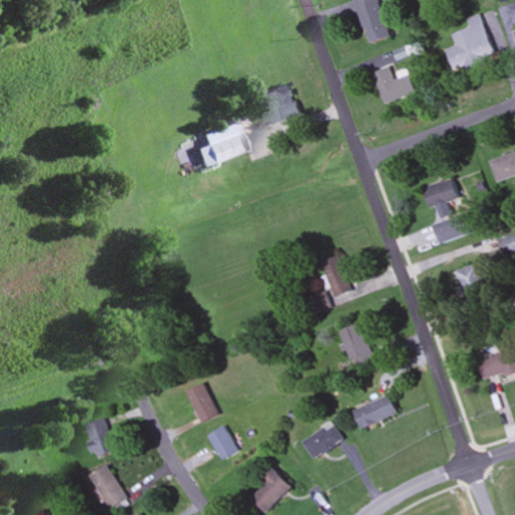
[(380,0),(356,0),(368,43),(390,36),(380,0)]
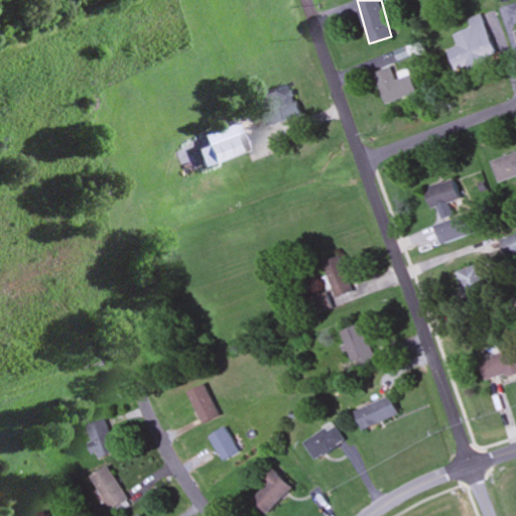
[(454,34),(458,46),(448,49),(457,72),(497,56),(482,14),(469,19),(472,28),(454,34)]
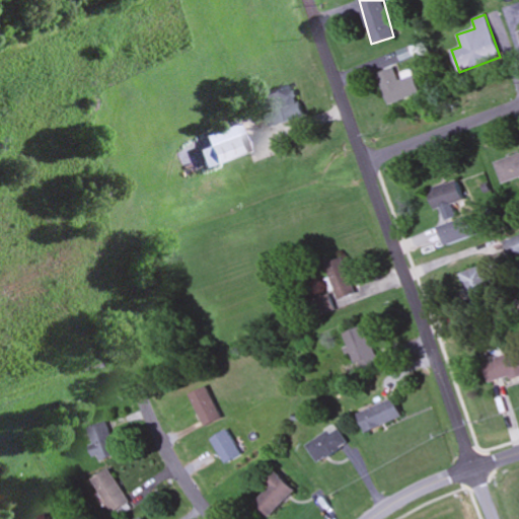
[(419,95),(413,73),(398,76),(396,67),(377,72),(386,104),(419,95)]
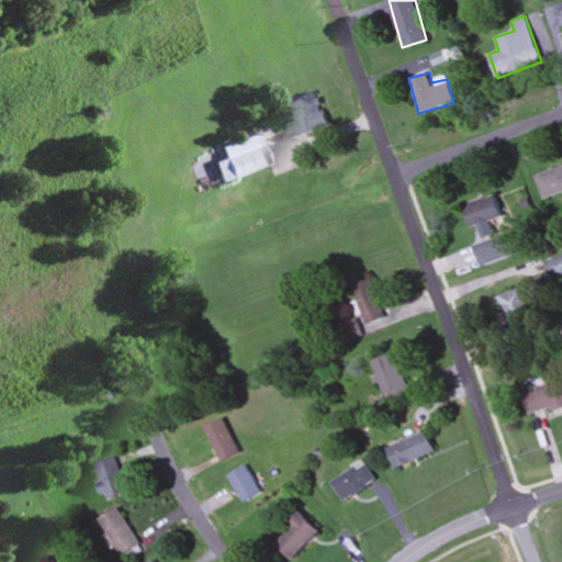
[(291,137),(327,126),(317,91),(281,102),(291,137)]
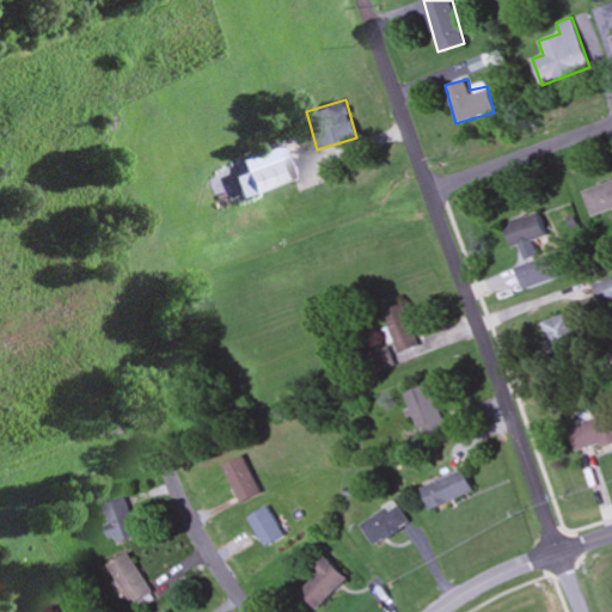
[(292,182),(281,147),(240,159),(251,194),(292,182)]
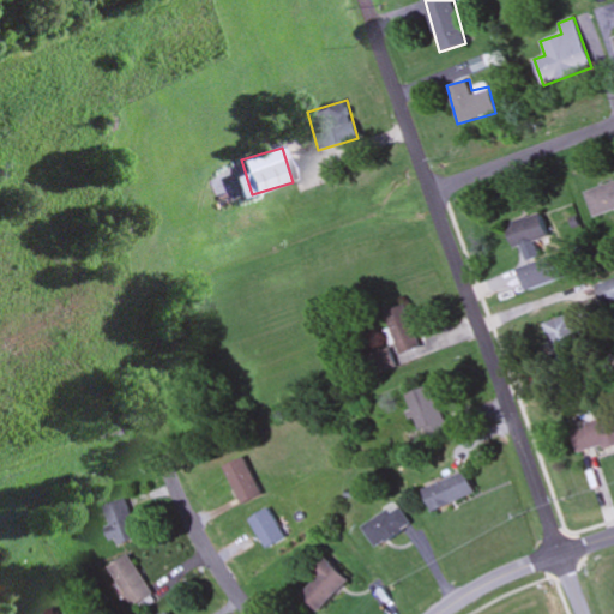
[(512,248),(548,236),(540,214),(505,226),(512,248)]
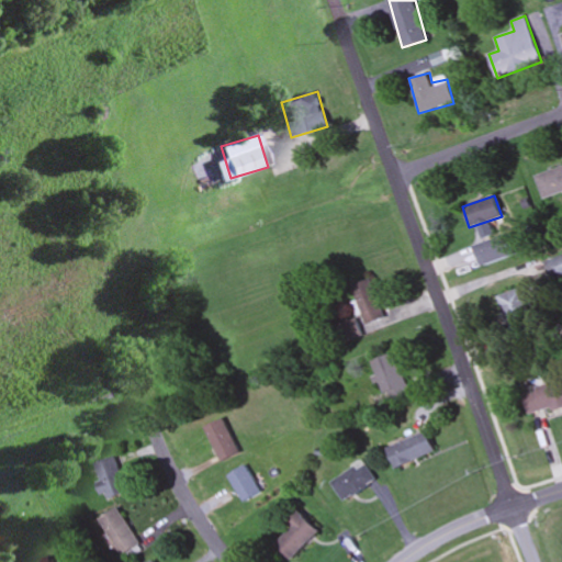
[(517,255),(510,235),(476,245),(483,266),(517,255)]
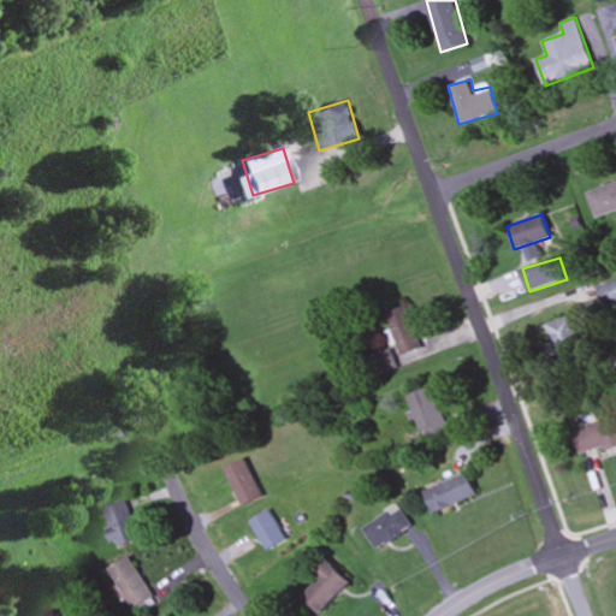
[(615,303),(615,278),(596,288),(604,308),(615,303)]
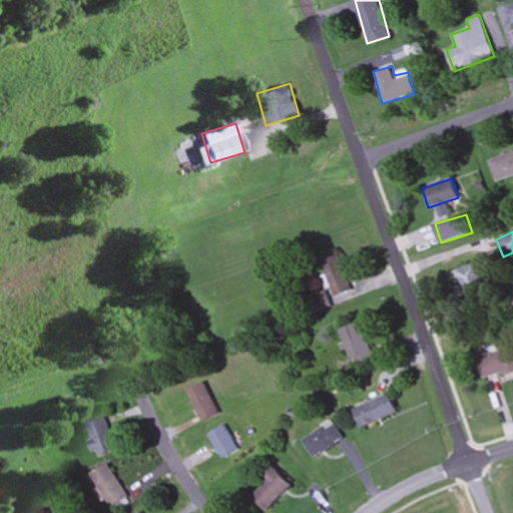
[(349,291),(337,254),(320,261),(332,297),(349,291)]
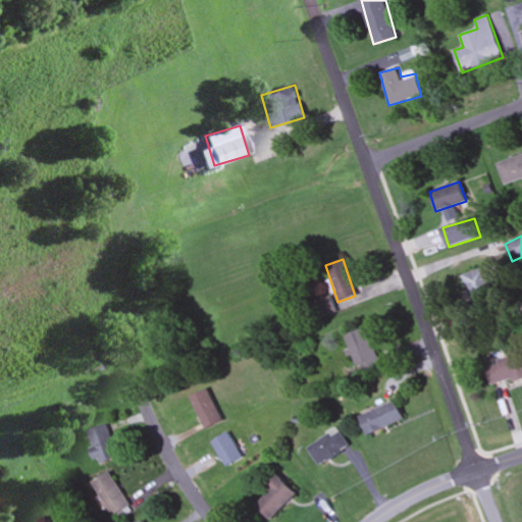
[(497,300),(483,268),(461,277),(474,309),(497,300)]
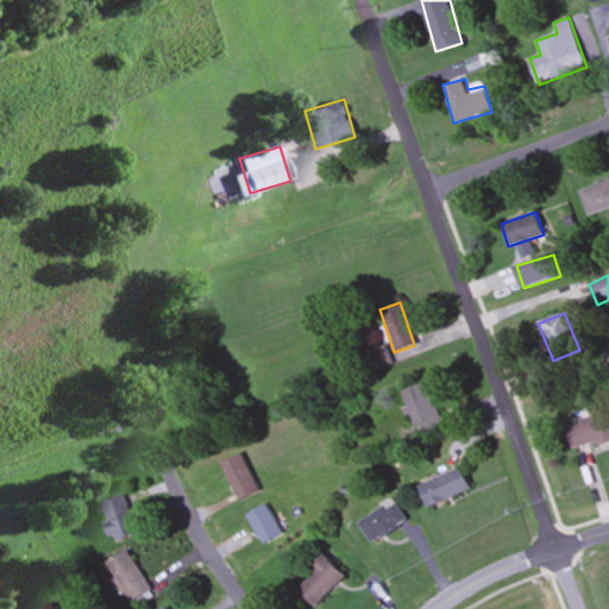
[(418,433),(443,422),(425,383),(401,393),(418,433)]
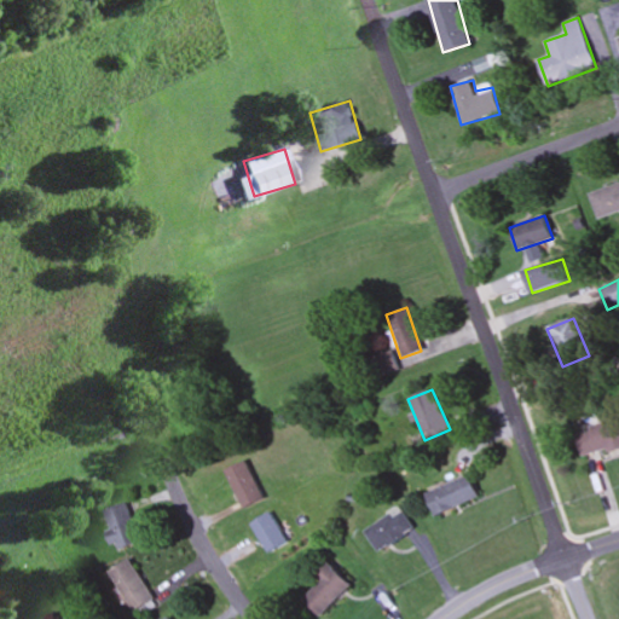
[(618,447),(618,418),(577,431),(583,457),(618,447)]
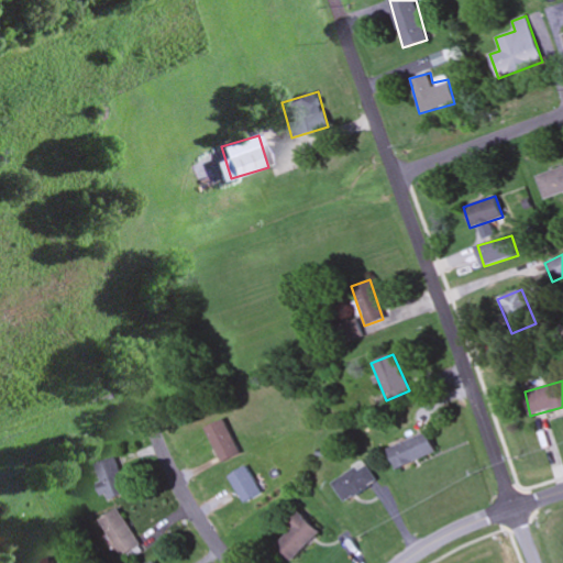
[(201,428),(218,463),(236,454),(221,419),(201,428)]
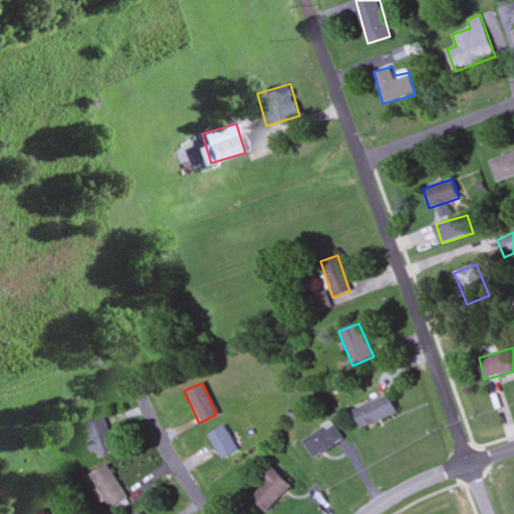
[(353,412),(362,430),(399,412),(390,394),(353,412)]
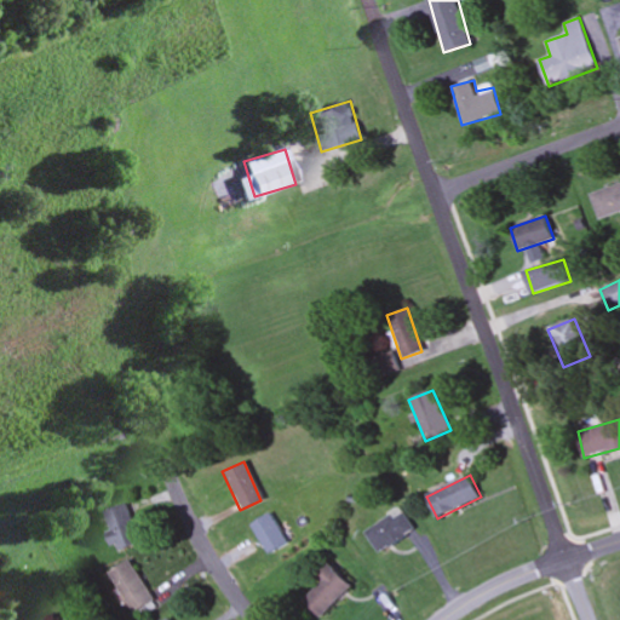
[(142,543),(126,504),(101,514),(115,552),(142,543)]
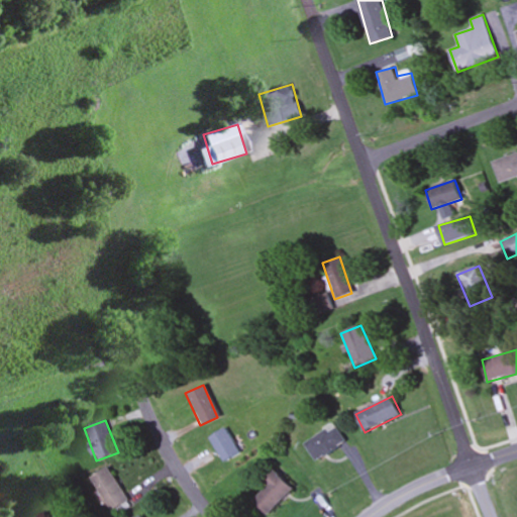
[(303,442),(314,460),(345,443),(334,424),(303,442)]
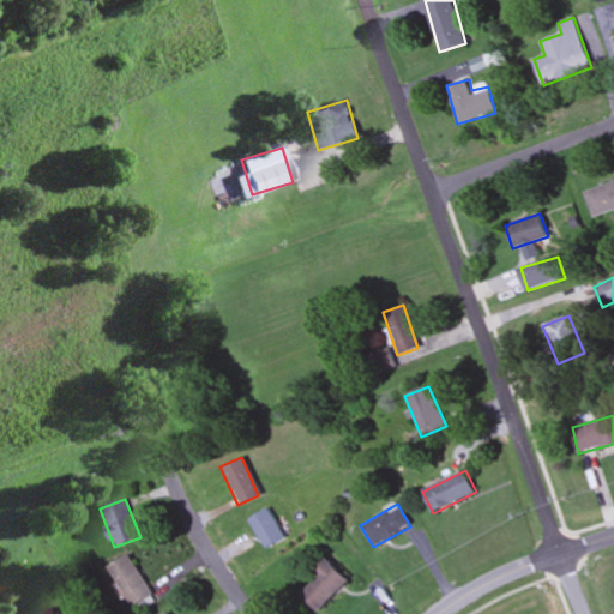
[(263,549),(281,539),(264,509),(246,519),(263,549)]
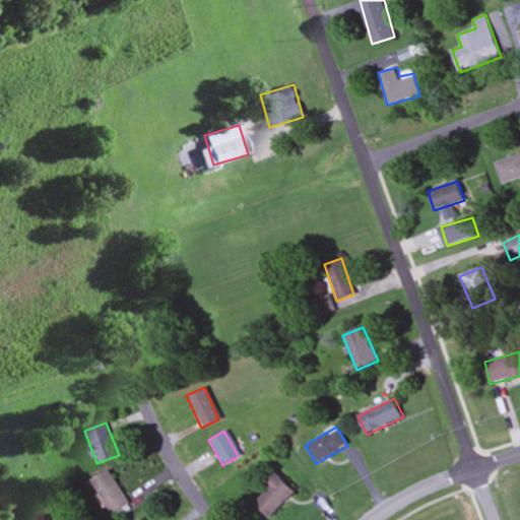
[(111,515),(128,504),(108,470),(90,480),(111,515)]
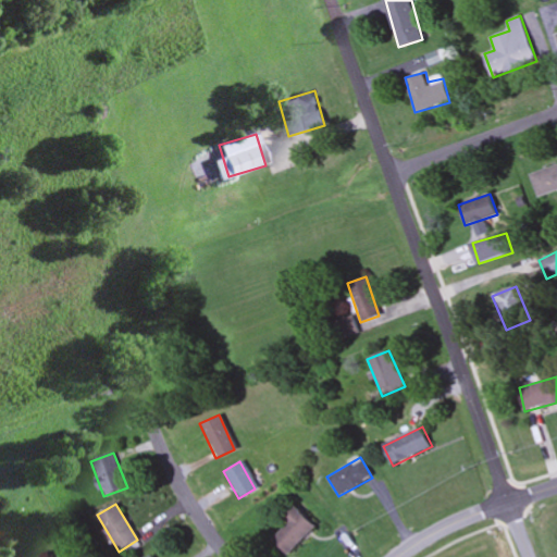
[(313,528),(296,510),(268,539),(285,556),(313,528)]
